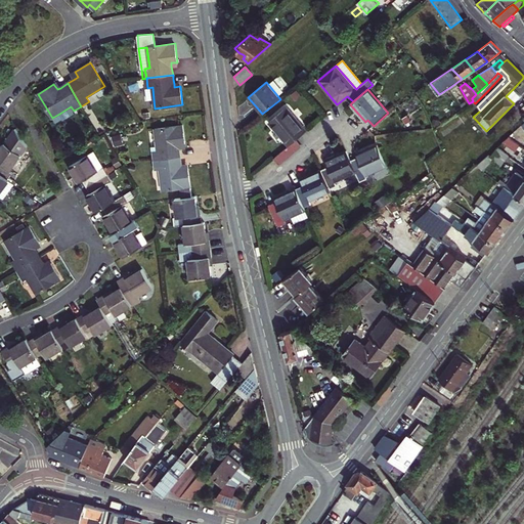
[(514,103),(521,97),(517,93),(513,89),(506,96),(514,103)]
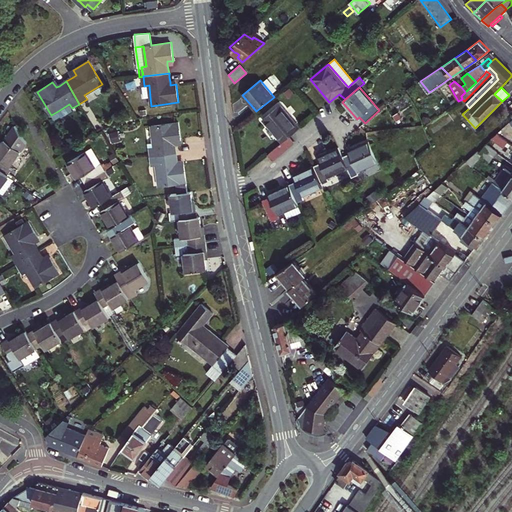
[(380,110),(386,105),(383,102),(377,106),(380,110)]
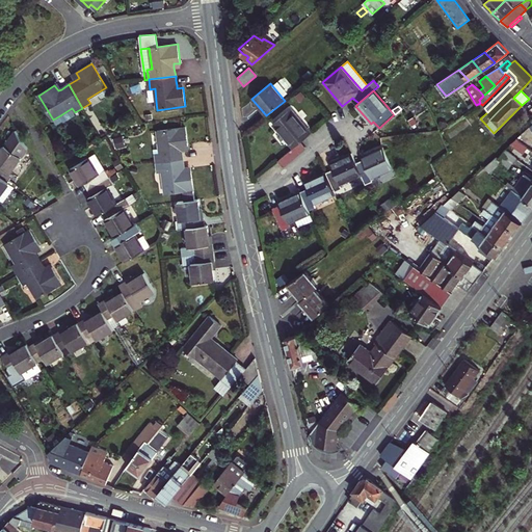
[(60,115),(64,122),(76,115),(75,112),(72,108),(60,115)]
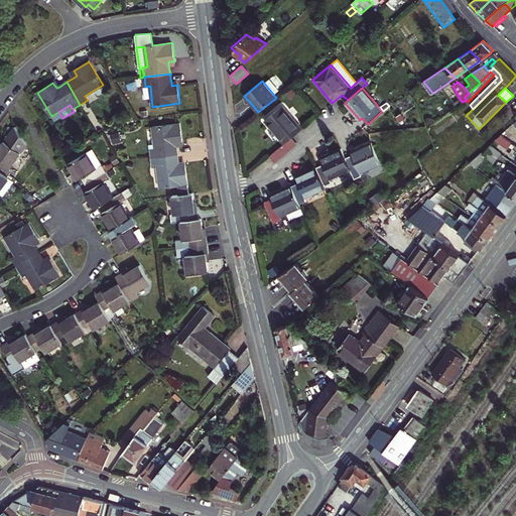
[(270,156),(275,161),(296,143),(291,137),(296,134),(301,129),(282,106),(265,121),(284,143),(270,156)]
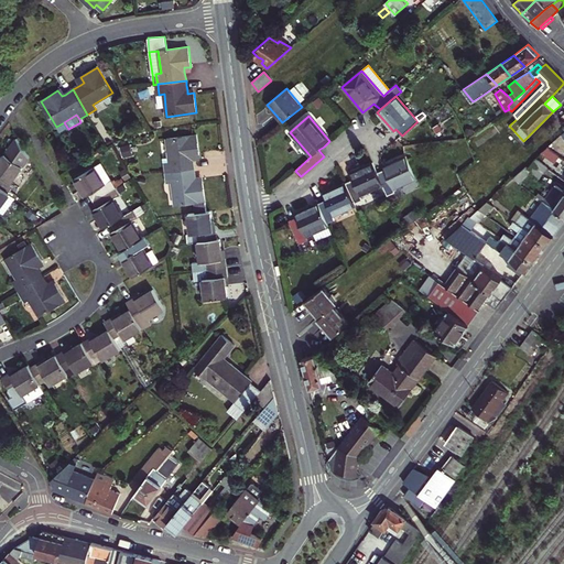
[(433,128),(436,133),(443,130),(438,123),(433,128)]
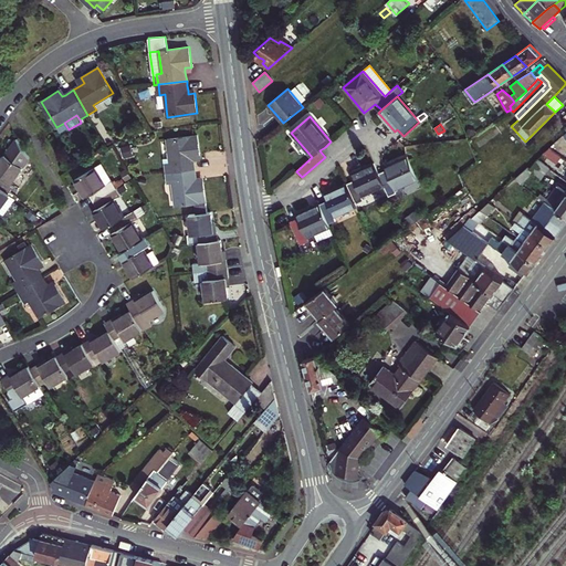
[(559,149),(565,143),(565,133),(555,144),(559,149)]
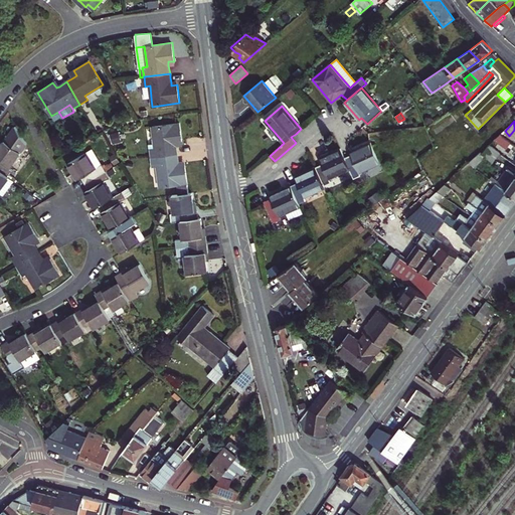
[(182,142),(179,124),(152,127),(155,148),(150,149),(152,158),(177,154),(177,150),(176,146),(176,142),(182,142)]
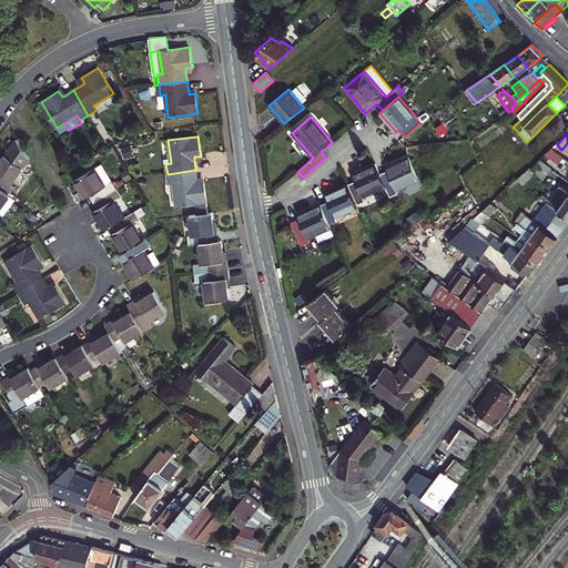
[(567,171),(565,175),(567,176),(567,160),(551,149),(539,159),(535,165),(547,174),(551,168),(544,163),(549,156),(556,161),(559,164),(561,161),(566,164),(567,165),(567,166),(567,170),(567,171)]
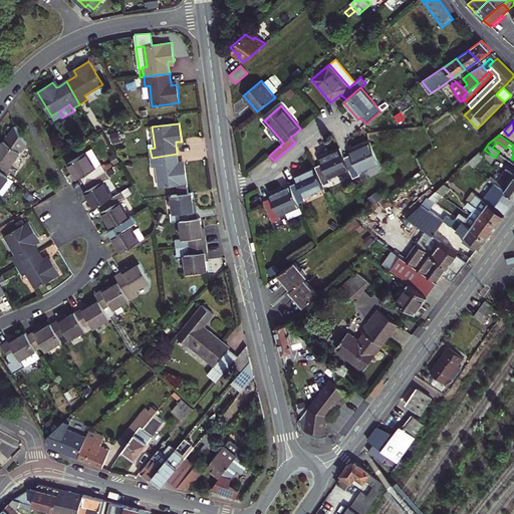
[(0,170),(7,176),(12,169),(10,167),(21,153),(4,141),(0,146),(0,170)]
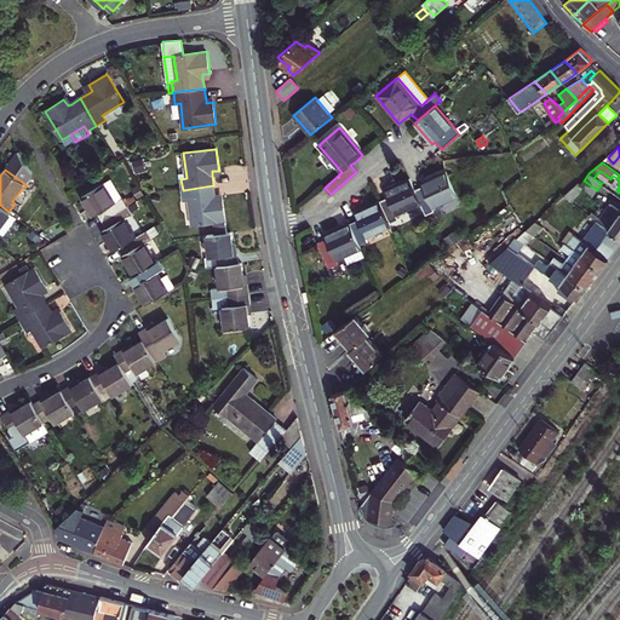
[(422,183),(424,185),(415,190),(422,205),(426,214),(435,211),(434,207),(458,196),(447,171),(430,179),(422,183)]
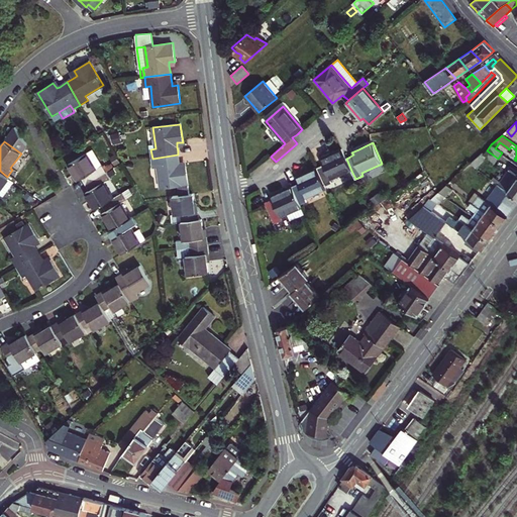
[(500,142),(495,148),(502,152),(506,146),(500,142)]
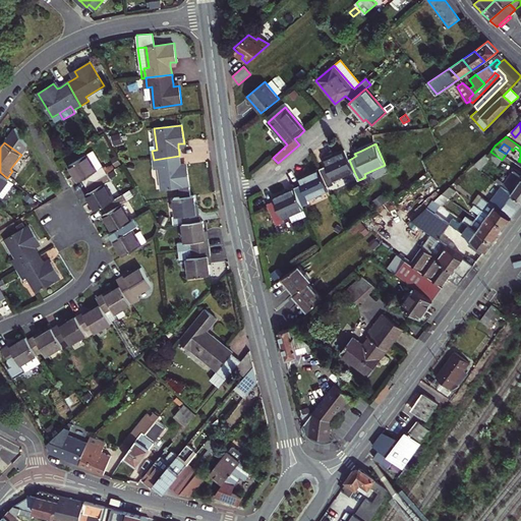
[(97,170),(103,167),(94,151),(87,155),(97,170)]
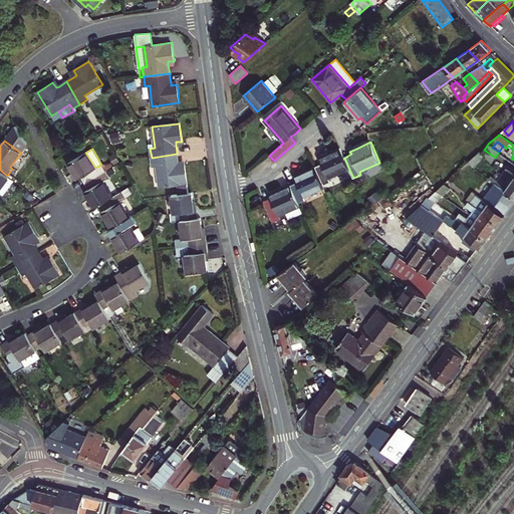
[(323,185),(330,182),(329,179),(349,170),(344,158),(339,149),(327,154),(319,158),(322,164),(315,167),(323,185)]
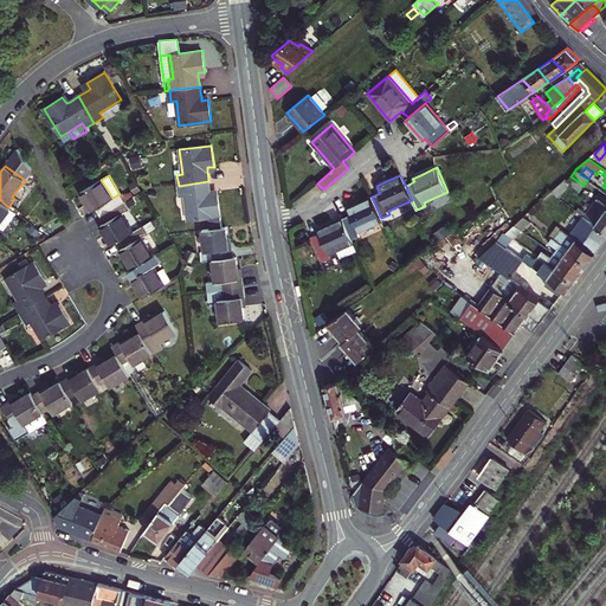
[(569,185),(579,192),(584,186),(571,176),(568,180),(566,179),(552,192),(558,197),(569,185)]
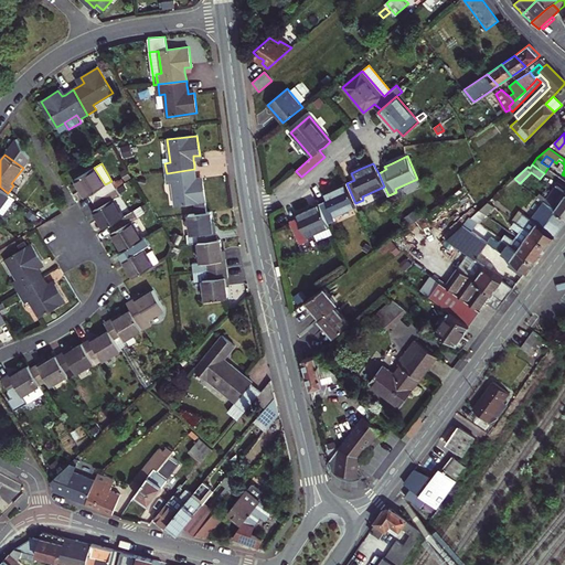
[(93,202),(116,188),(112,181),(105,184),(94,168),(75,179),(83,192),(85,196),(89,195),(93,202)]
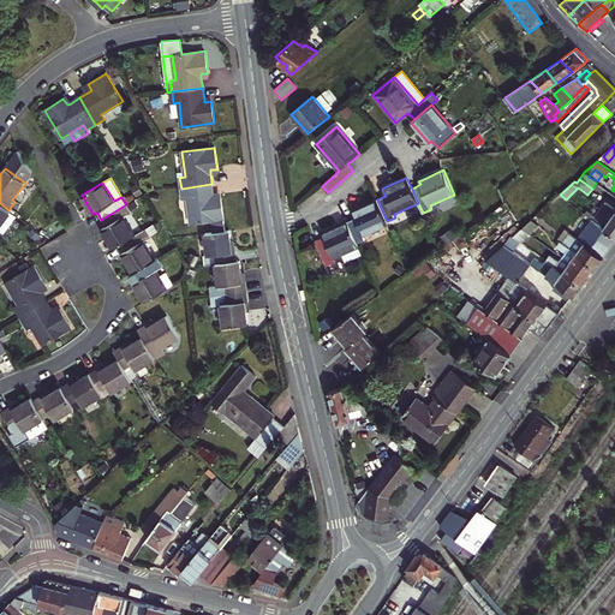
[(131,187),(137,196),(143,192),(137,184),(131,187)]
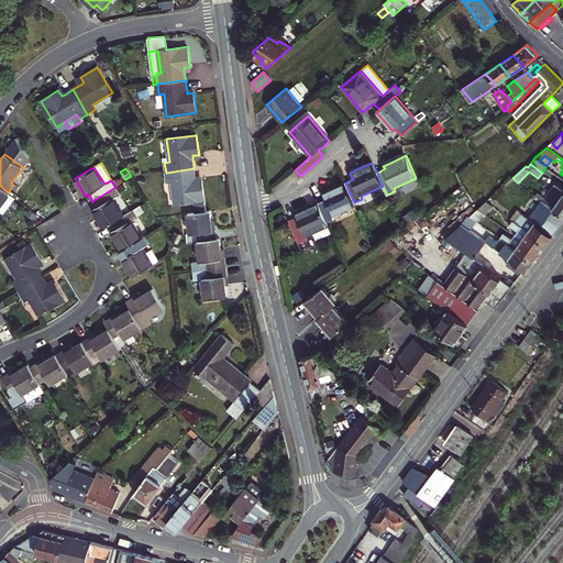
[(206,211),(202,180),(196,181),(196,178),(195,172),(194,168),(166,173),(167,181),(172,181),(175,203),(194,201),(196,213),(206,211)]
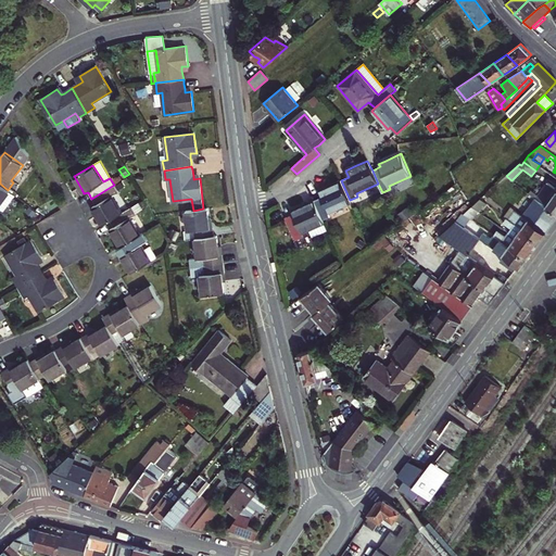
[(351,203),(350,200),(341,180),(329,186),(318,190),(321,197),(314,200),(323,219),(330,216),(329,213),(351,203)]
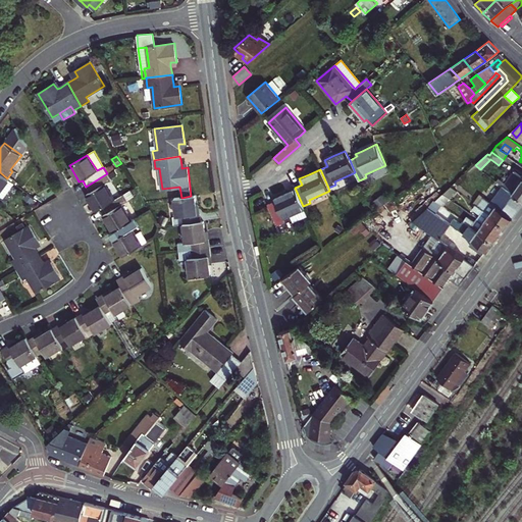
[(504,186),(521,199),(521,176),(514,171),(505,184),(504,186)]
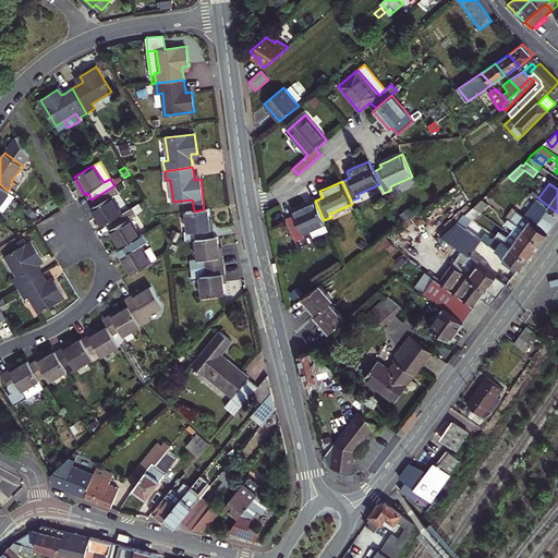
[(0,205),(10,192),(8,191),(0,184),(0,205)]
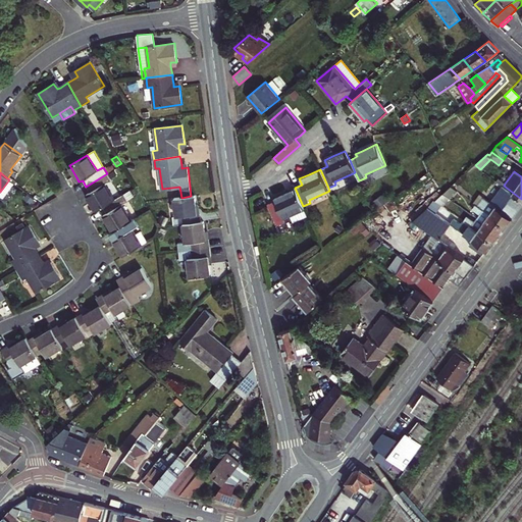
[(105,184),(111,180),(107,173),(86,187),(90,193),(87,195),(91,201),(96,211),(103,207),(114,200),(105,184)]
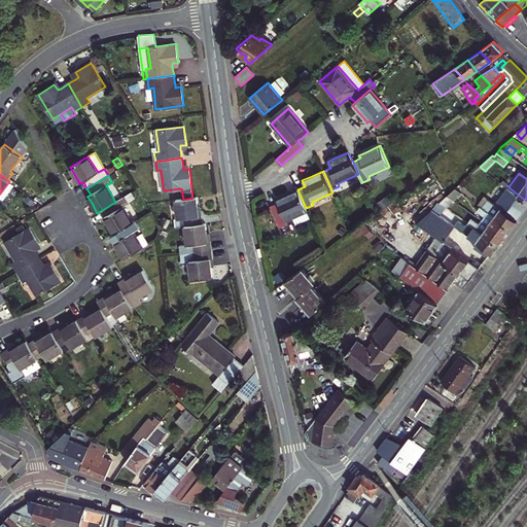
[(0,194),(0,198),(3,201),(14,185),(9,181),(0,194)]
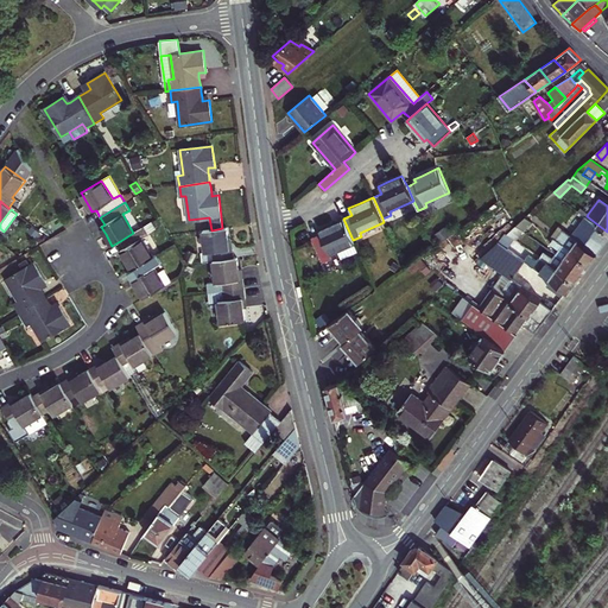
[(596,257),(605,245),(607,239),(607,232),(587,216),(578,227),(572,236),(564,230),(557,240),(590,265),(596,257)]
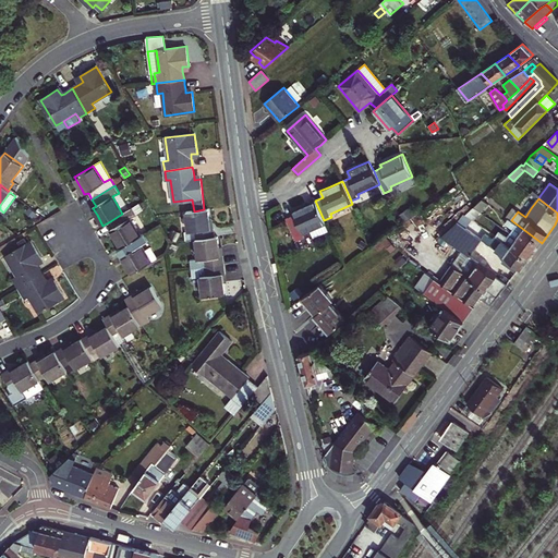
[(481,211),(489,204),(482,199),(474,207),(481,211)]
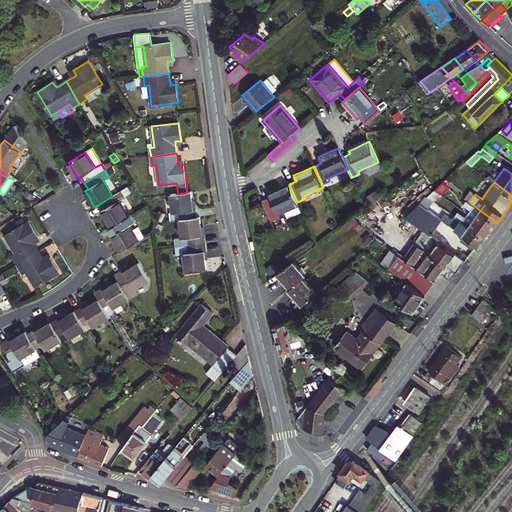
[(263,200),(273,221),(280,218),(278,214),(285,211),(298,205),(297,202),(289,184),(277,190),(269,194),(270,197),(263,200)]
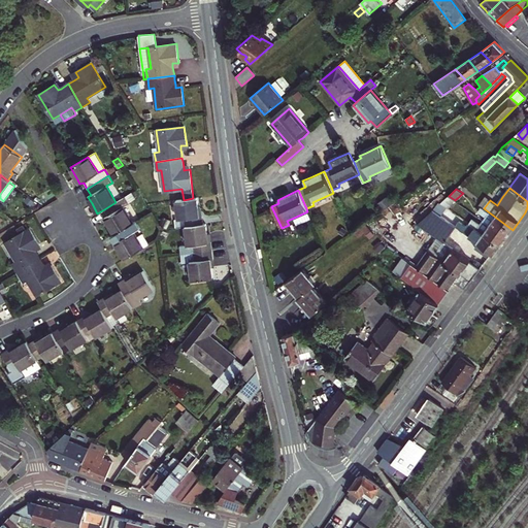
[(123,207),(130,203),(126,196),(116,202),(104,209),(108,216),(104,218),(110,227),(114,234),(133,224),(123,207)]
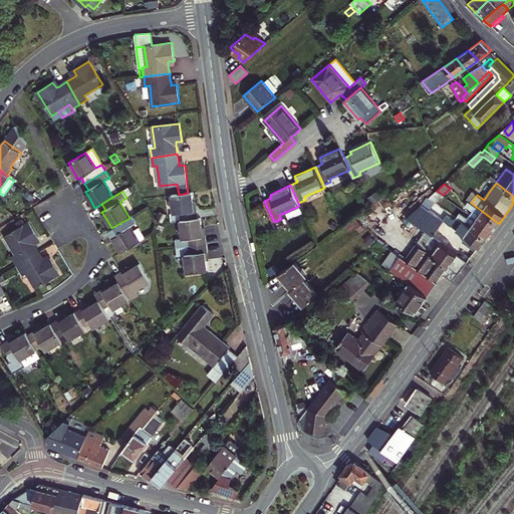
[(435,202),(437,203),(443,195),(437,191),(429,197),(435,202)]
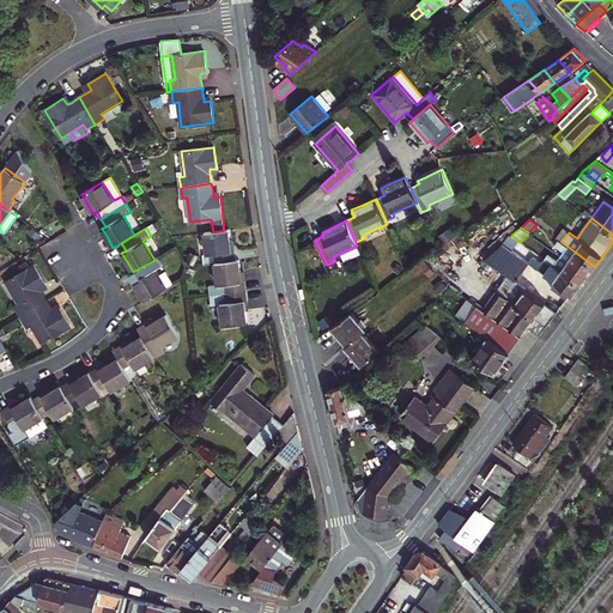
[(559,241),(562,242),(569,232),(564,229),(557,238),(559,241)]
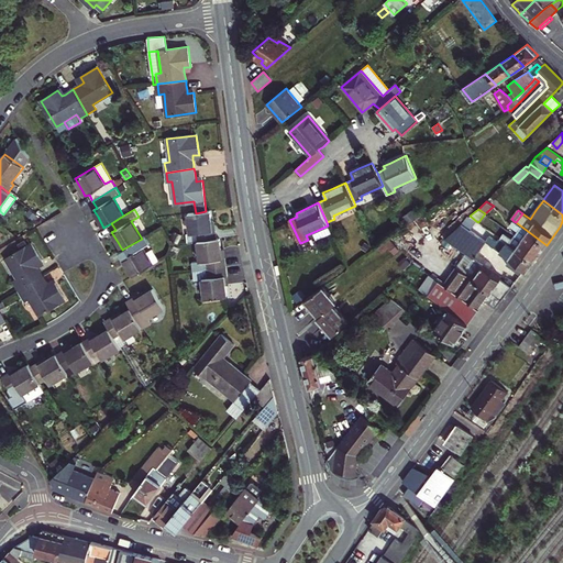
[(216,230),(213,230),(212,222),(210,211),(206,211),(196,213),(188,213),(190,234),(187,234),(188,243),(198,241),(217,239),(216,230)]
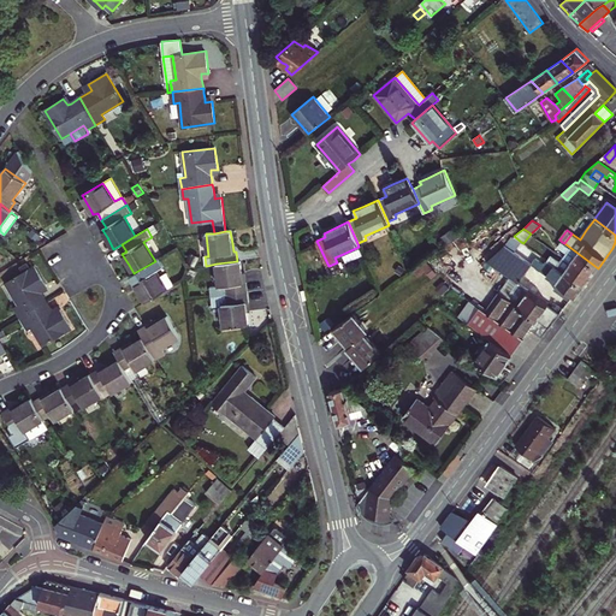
[(532,265),(514,252),(521,242),(514,236),(486,261),(503,273),(510,278),(519,284),(521,280),(532,265)]
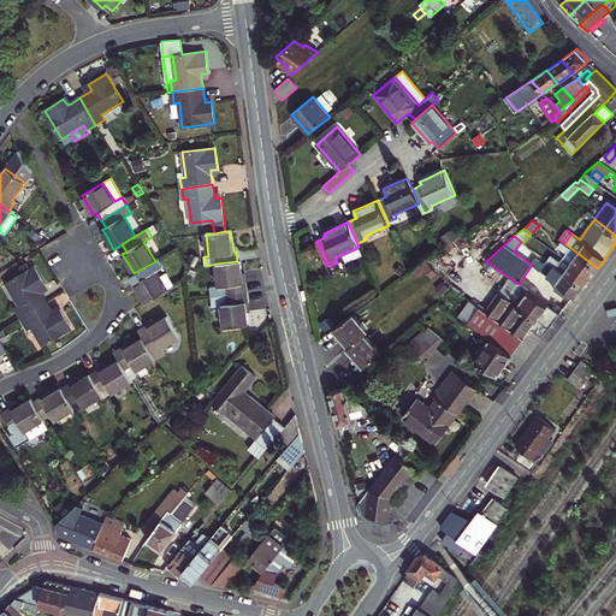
[(563,258),(591,278),(594,273),(598,268),(564,243),(562,242),(558,247),(567,253),(563,258)]
